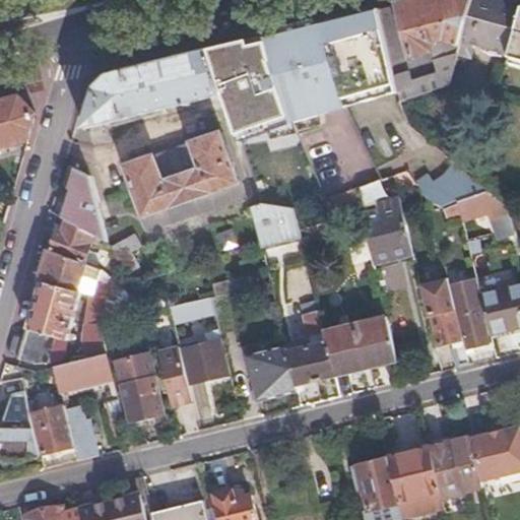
[(398,74),(403,95),(404,99),(454,85),(462,52),(474,0),(408,0),(400,2),(412,55),(438,48),(443,70),(417,76),(416,70),(398,74)]
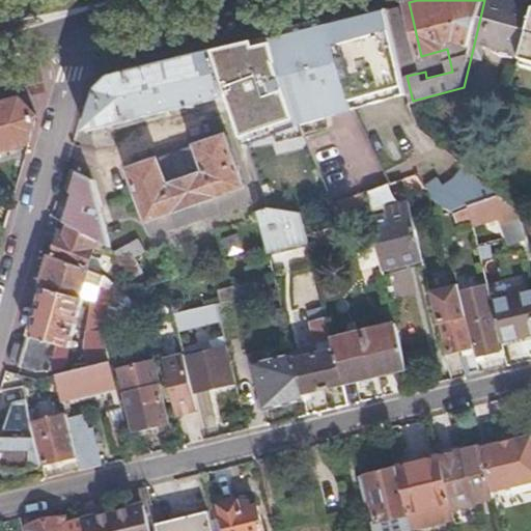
[(530,23),(530,3),(516,0),(484,0),(472,53),(485,56),(490,40),(524,50),(530,23)]
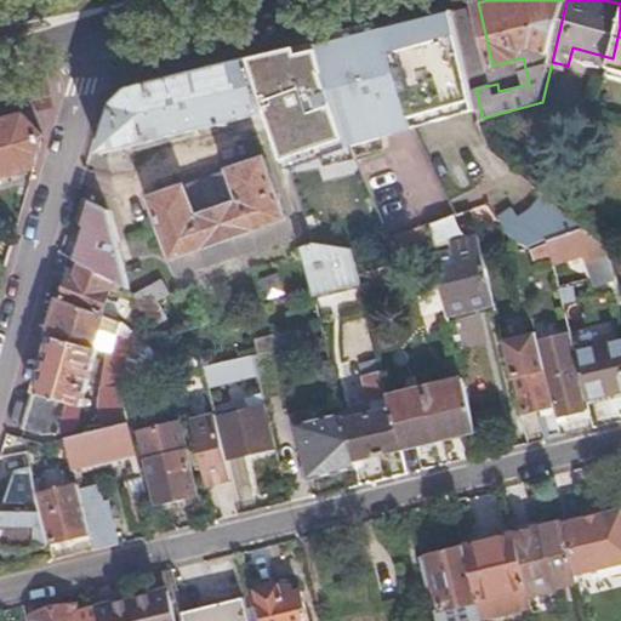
[(411,108),(411,110),(421,135),(482,114),(476,89),(454,9),(421,17),(386,27),(403,80),(411,108)]
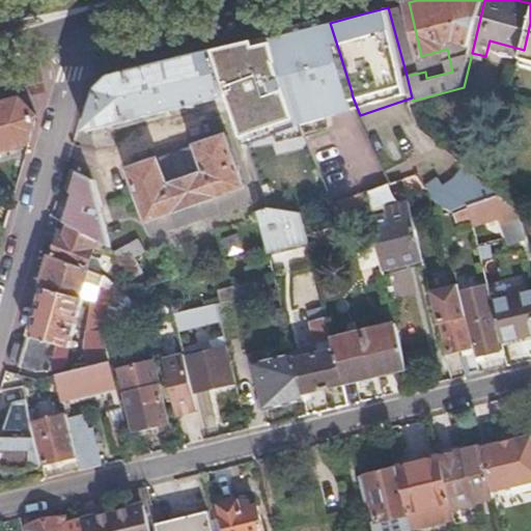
[(305,28),(274,36),(289,82),(294,91),(295,95),(301,114),(352,94),(352,92),(344,68),(330,23),(305,28)]
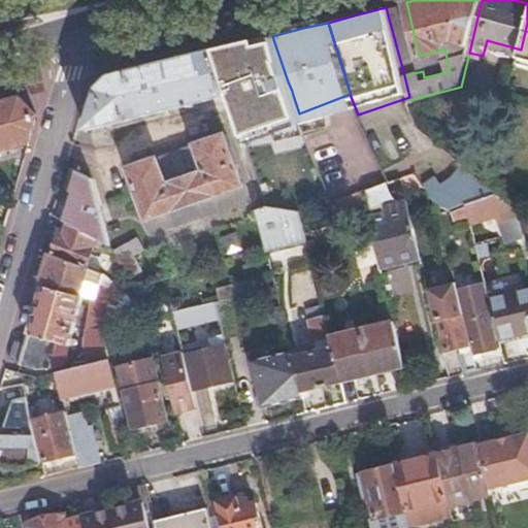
[(527,23),(521,50),(518,61),(527,63),(527,23)]
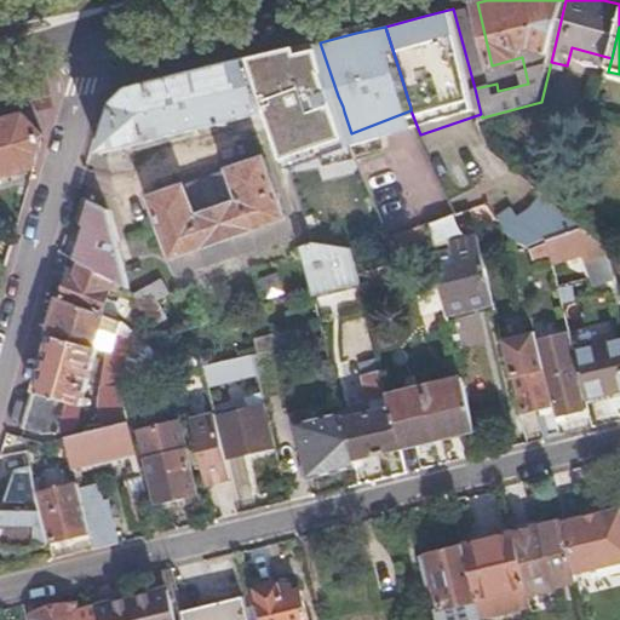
[(304,46),(276,52),(297,107),(338,96),(320,42),(304,46)]
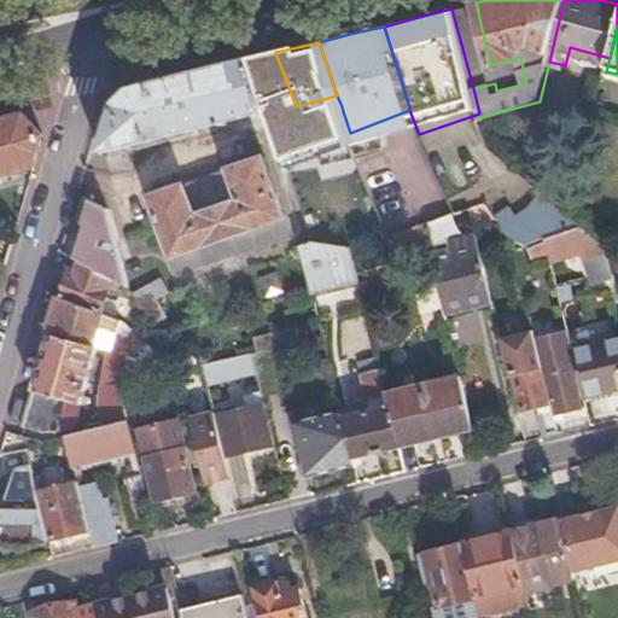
[(133,87),(114,103),(98,151),(229,120),(268,110),(251,58),(182,75),(133,87)]
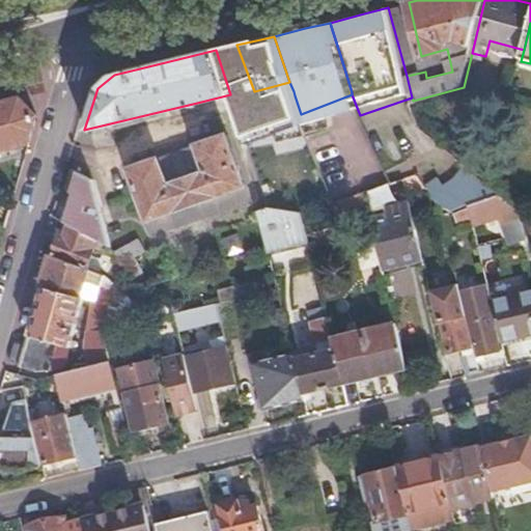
[(236,115),(242,131),(255,171),(312,151),(301,114),(295,95),(236,115)]
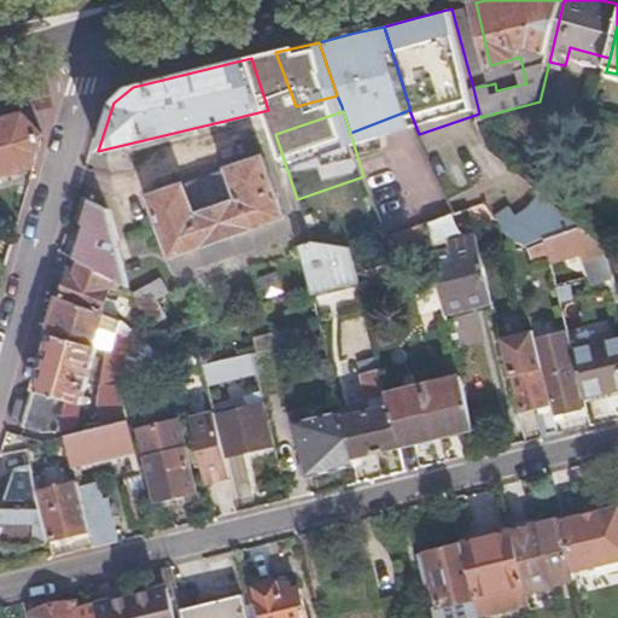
[(0,120),(0,175),(33,168),(44,134),(25,114),(0,120)]
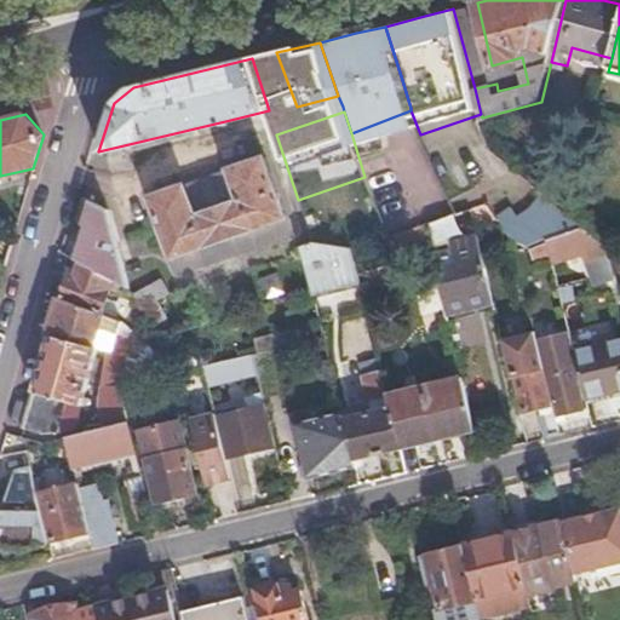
[(263,160),(151,197),(171,259),(282,222),(263,160)]
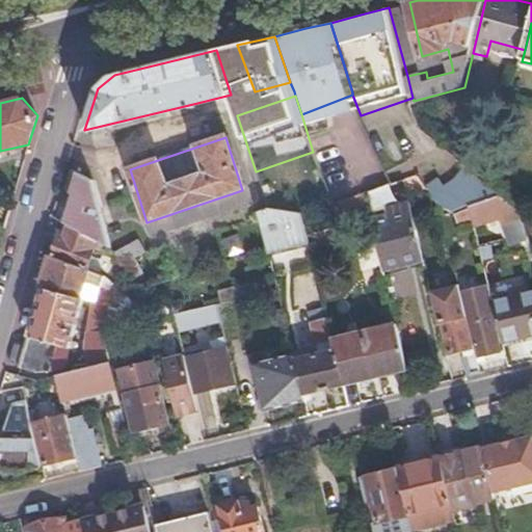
[(69,228),(99,241),(109,246),(94,178),(75,169),(70,189),(73,191),(62,224),(69,228)]
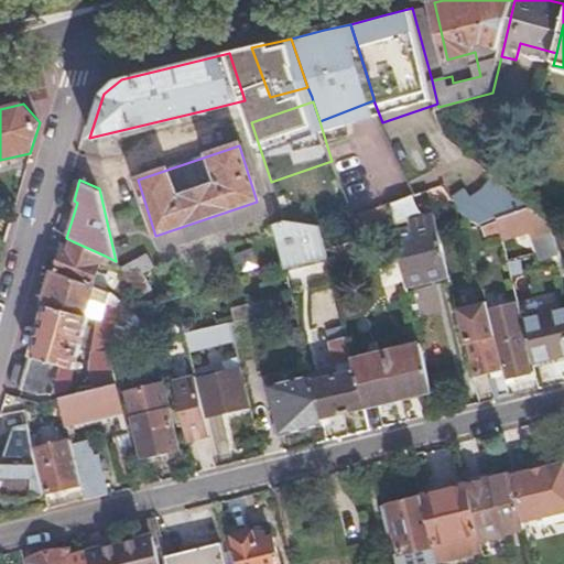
[(429,201),(444,195),(438,185),(425,190),(429,201)]
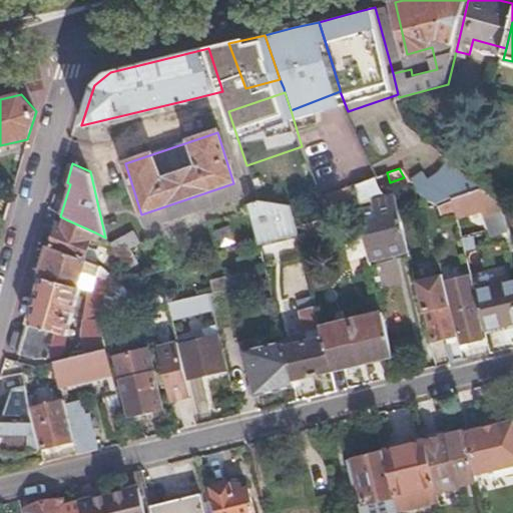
[(387,172),(373,176),(350,185),(353,196),(390,182),(387,172)]
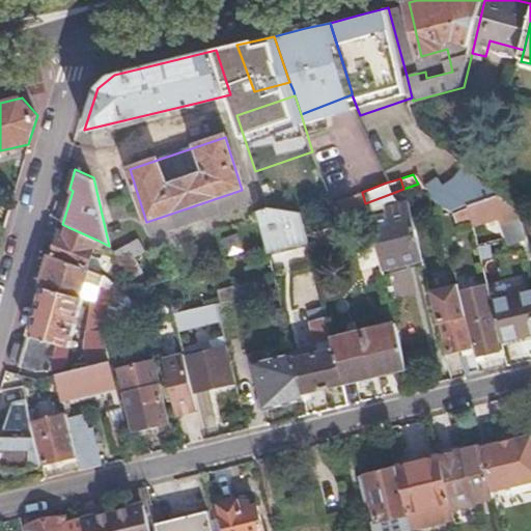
[(362,192),(329,203),(333,217),(347,213),(350,216),(366,211),(365,203),(362,192)]
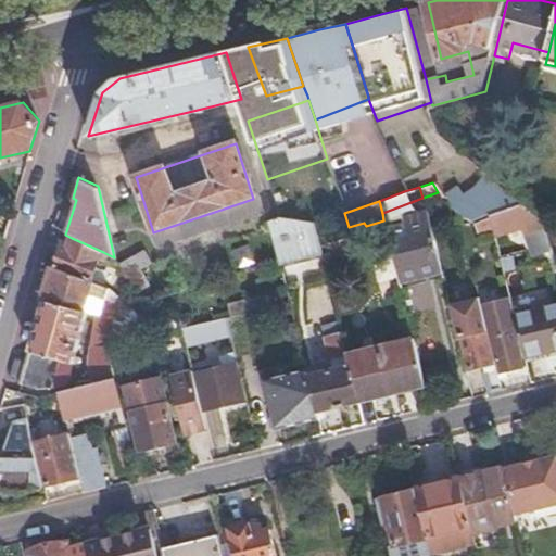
[(526,203),(489,213),(490,217),(493,230),(494,234),(519,227),(526,254),(551,245),(544,218),(526,203)]
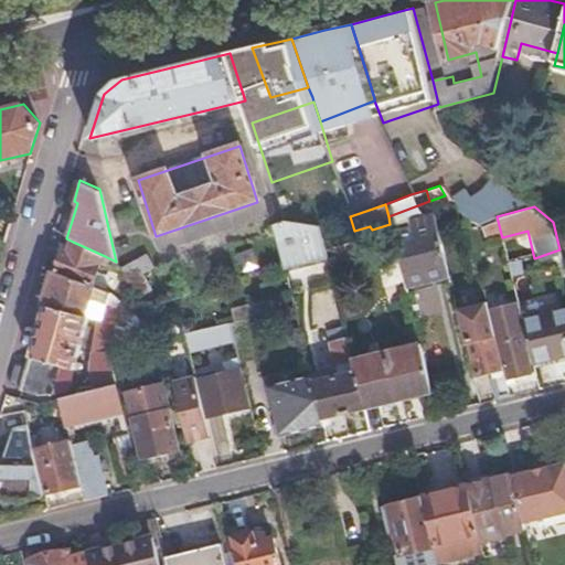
[(137,210),(117,215),(121,231),(140,225),(137,210)]
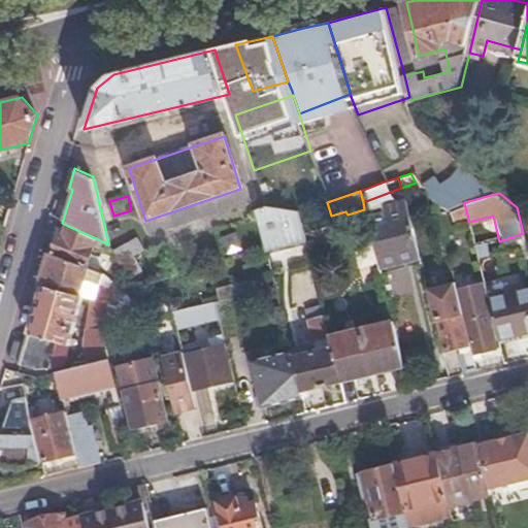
[(368,223),(378,266),(418,256),(404,200),(385,205),(386,210),(366,216),(368,223)]
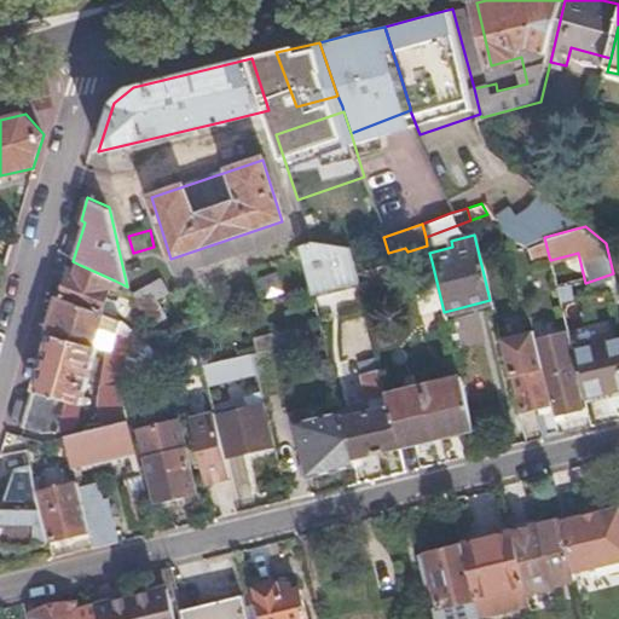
[(533,261),(549,256),(545,242),(530,246),(533,261)]
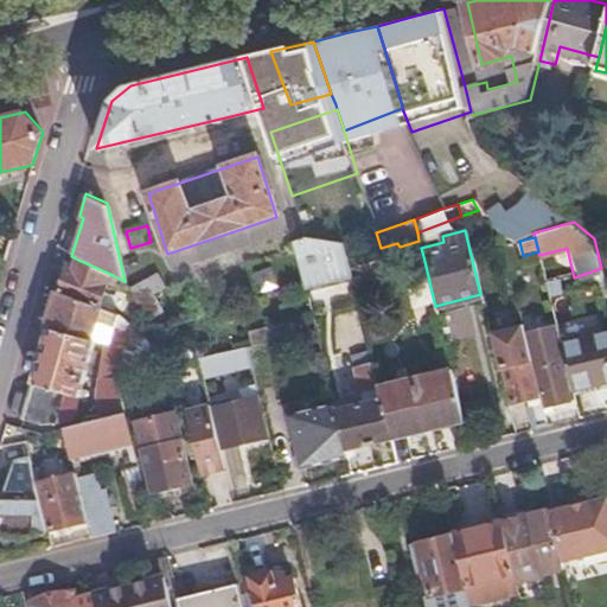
[(343,242),(306,238),(294,244),(294,248),(302,279),(304,285),(350,273),(349,264),(343,242)]
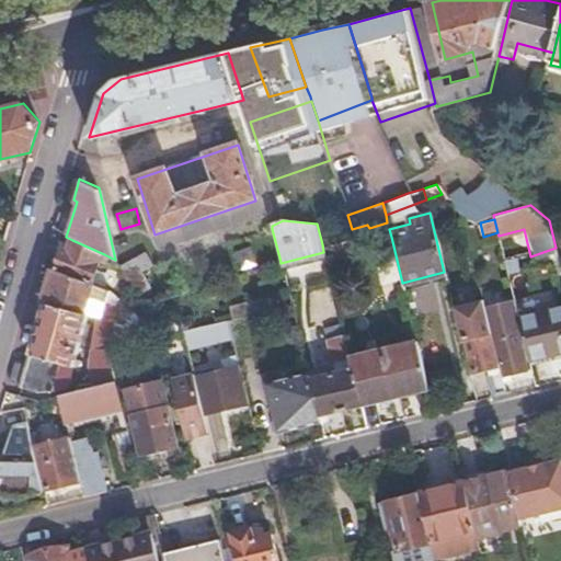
[(263,262),(279,258),(272,229),(256,232),(263,262)]
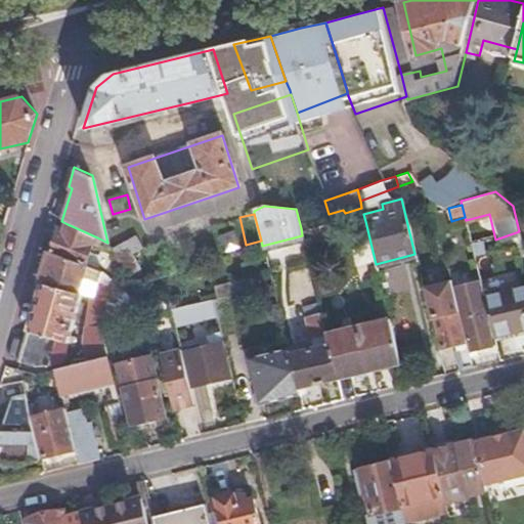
[(335,232),(329,214),(310,219),(301,228),(302,235),(307,256),(321,252),(318,236),(335,232)]
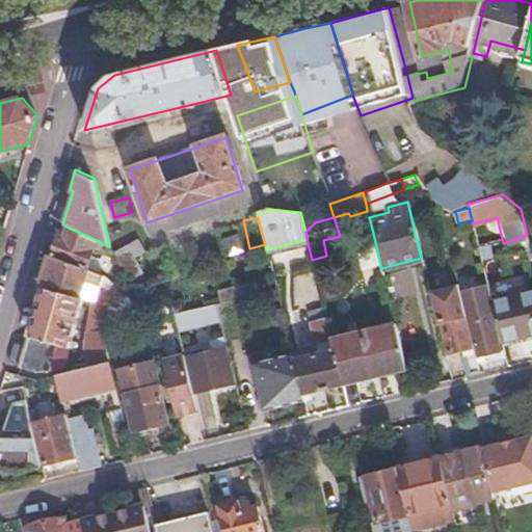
[(99,241),(69,228),(64,239),(58,238),(52,257),(86,273),(85,269),(84,262),(90,245),(96,246),(99,241)]
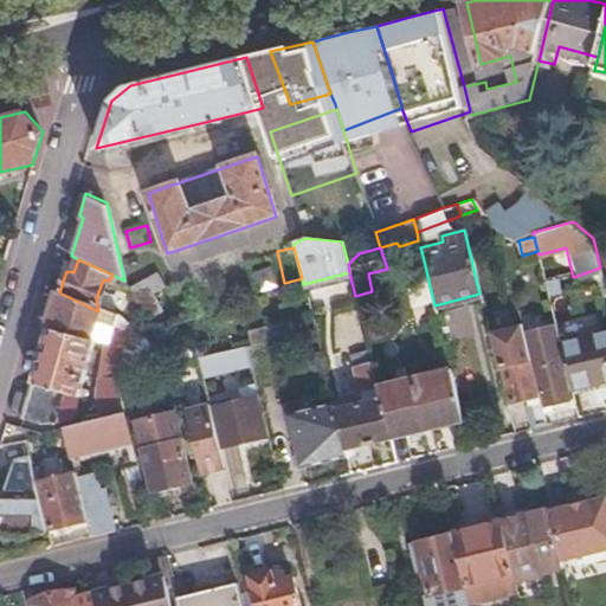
[(260,288),(277,283),(270,262),(255,266),(260,288)]
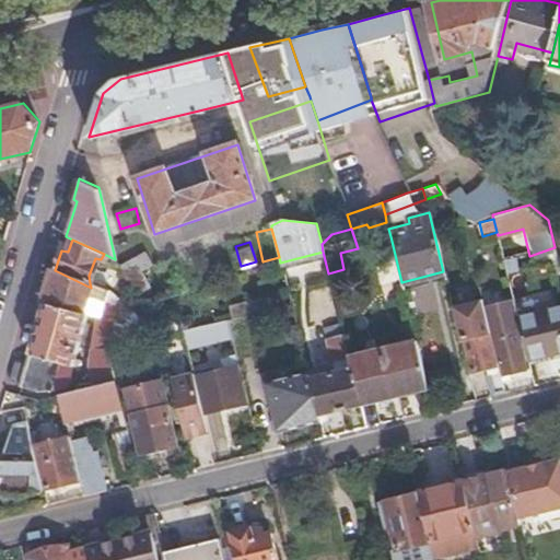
[(144,254),(119,266),(126,280),(151,267),(144,254)]
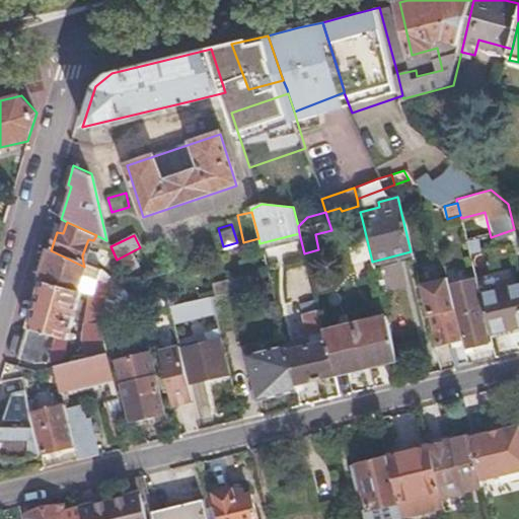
[(84,267),(51,250),(40,282),(74,293),(81,276),(88,280),(87,279),(84,267)]
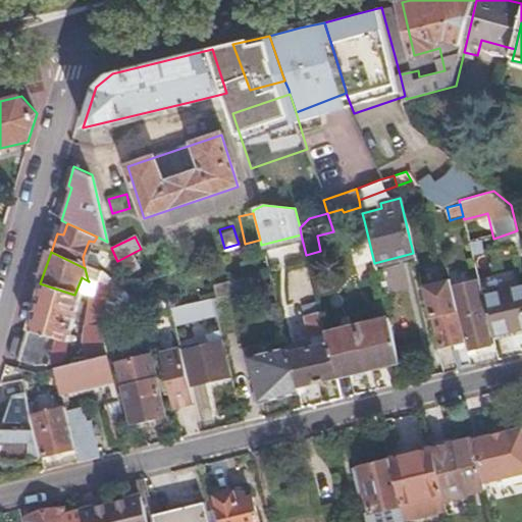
[(143,253),(118,262),(123,274),(148,265),(143,253)]
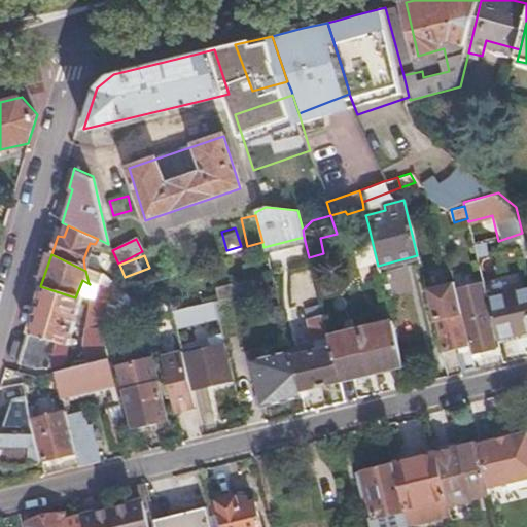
[(85,271),(89,283),(107,289),(111,280),(105,273),(84,267),(85,271)]
